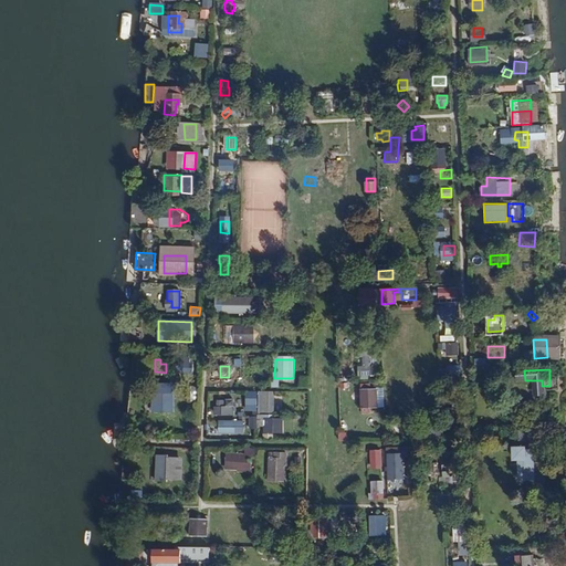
[(257,410),(257,390),(245,390),(245,410),(257,410)]
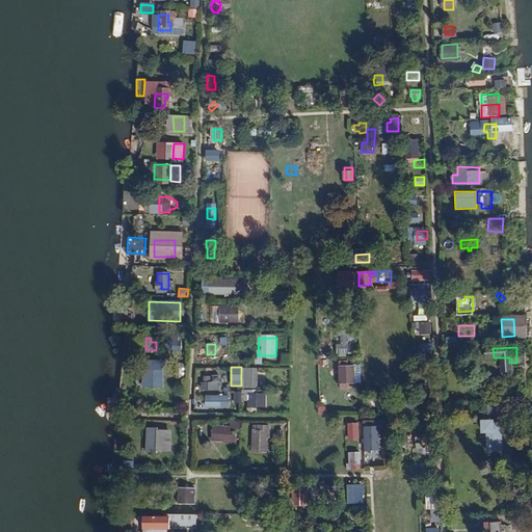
[(257,367),(242,367),(243,388),(258,387),(257,367)]
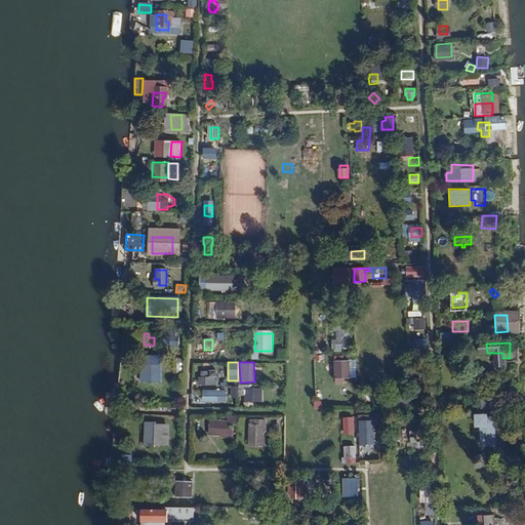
[(351,362),(332,363),(333,379),(352,378),(351,362)]
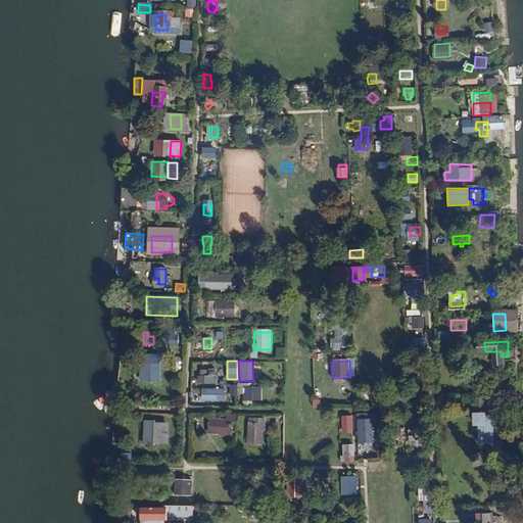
[(155,363),(140,363),(140,374),(156,374),(155,363)]
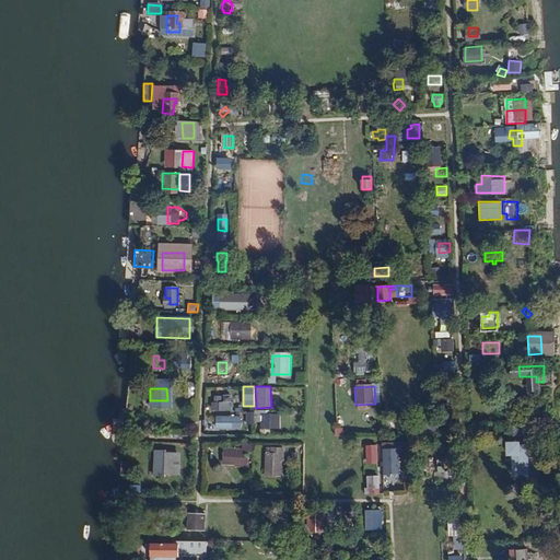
[(229,392),(214,392),(214,408),(230,408),(229,392)]
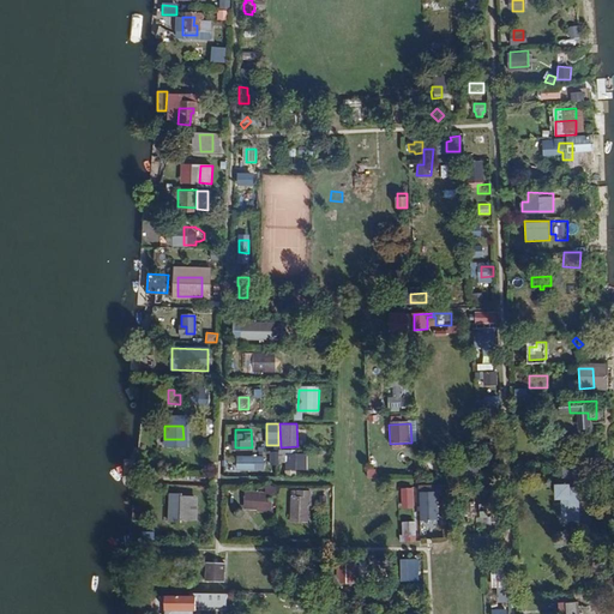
[(499,456),(499,450),(499,443),(488,443),(488,450),(489,450),(489,456),(499,456)]
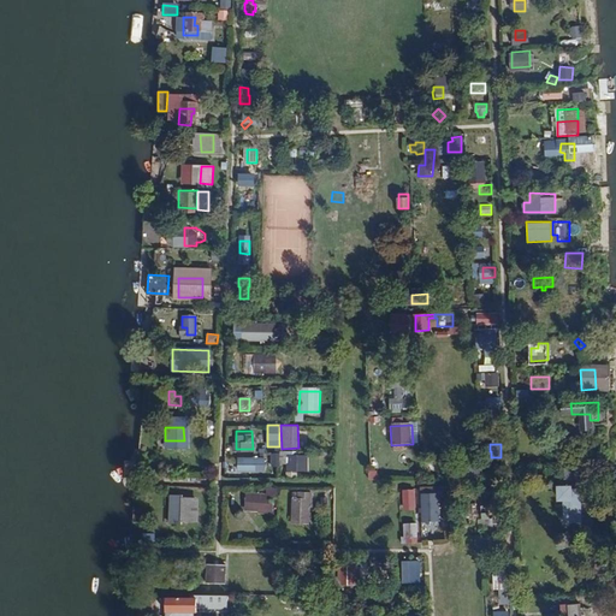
[(288,471),(308,471),(307,452),(271,452),(271,465),(288,465),(288,471)]
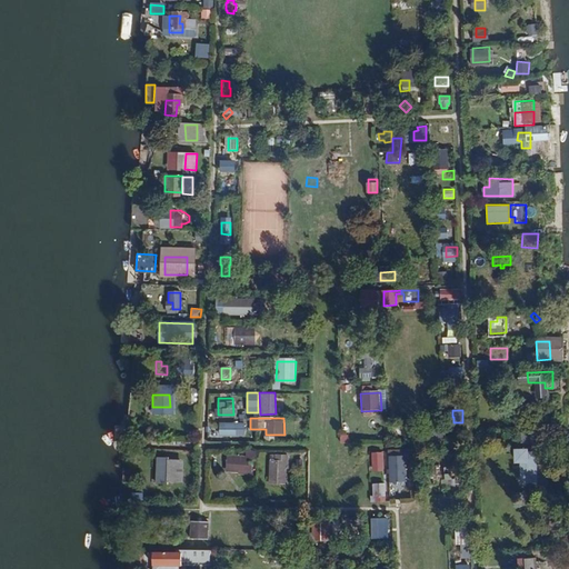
[(236,423),(218,423),(218,433),(236,433),(236,423)]
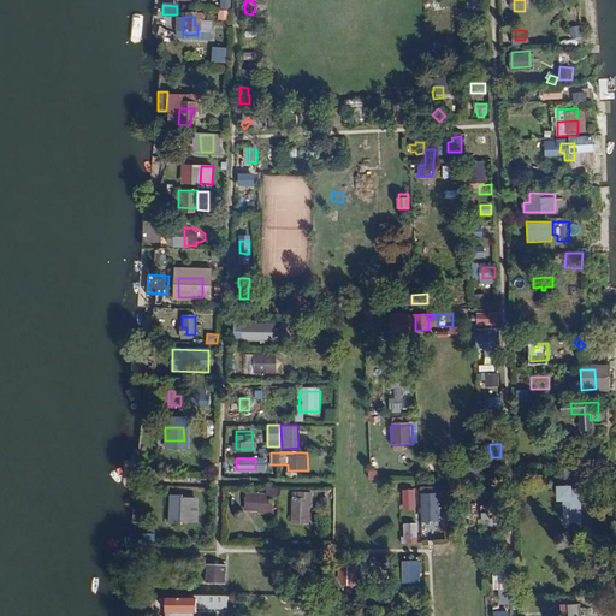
[(582,522),(581,492),(573,492),(573,489),(562,489),(562,502),(568,502),(569,522),(582,522)]
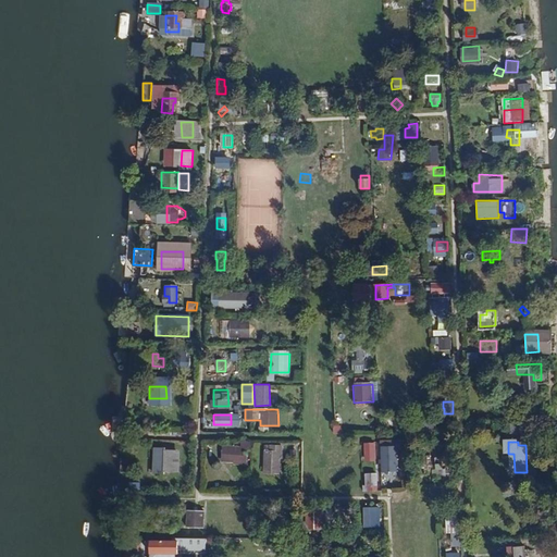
[(283,466),(283,444),(271,444),(271,449),(264,450),(264,466),(283,466)]
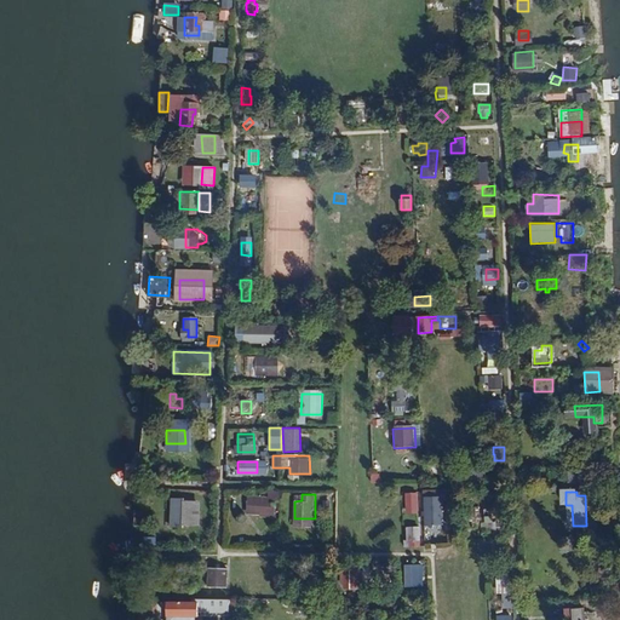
[(407,497),(407,503),(406,503),(406,512),(418,511),(418,503),(415,503),(415,497),(407,497)]
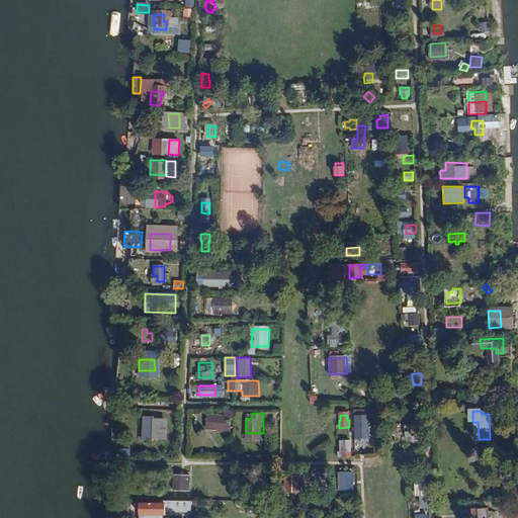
[(415,415),(415,420),(414,420),(414,427),(424,427),(424,420),(422,420),(422,415),(415,415)]
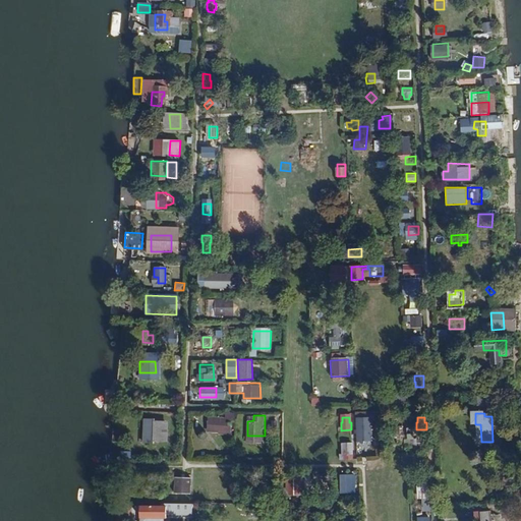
[(232,419),(213,418),(213,431),(232,431),(232,419)]
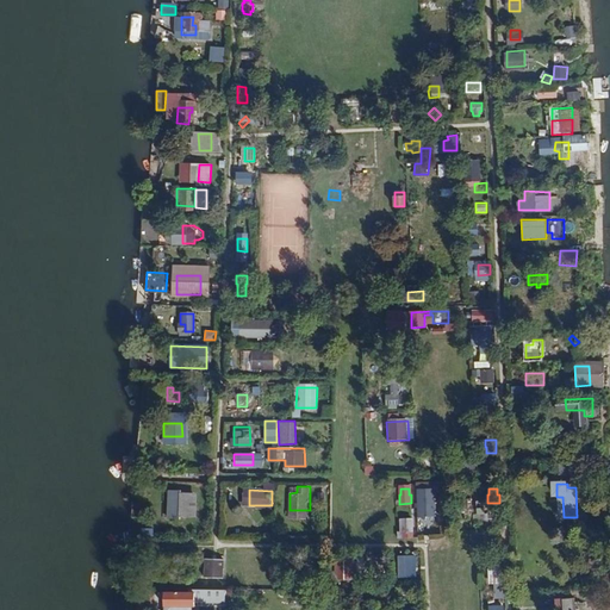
[(434,493),(423,493),(423,510),(434,509),(434,493)]
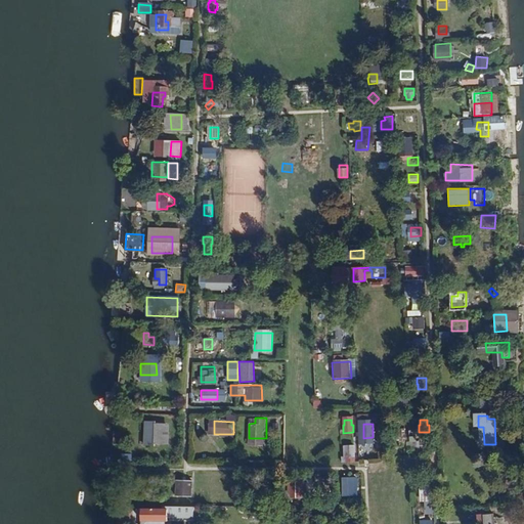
[(167,425),(147,425),(147,443),(156,443),(156,441),(166,441),(167,425)]
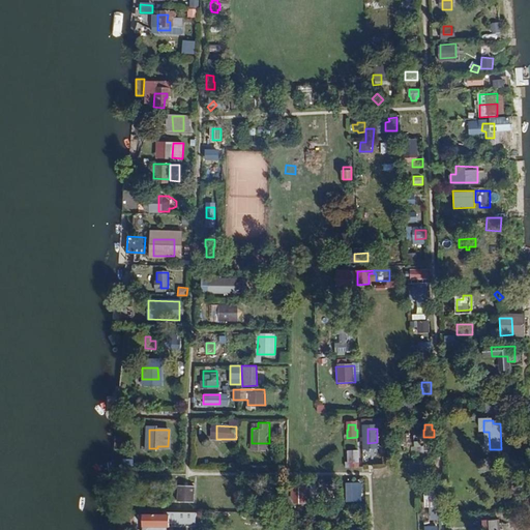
[(410,433),(403,433),(403,438),(401,438),(401,445),(403,445),(403,450),(410,450),(410,445),(412,445),(412,438),(410,438),(410,433)]
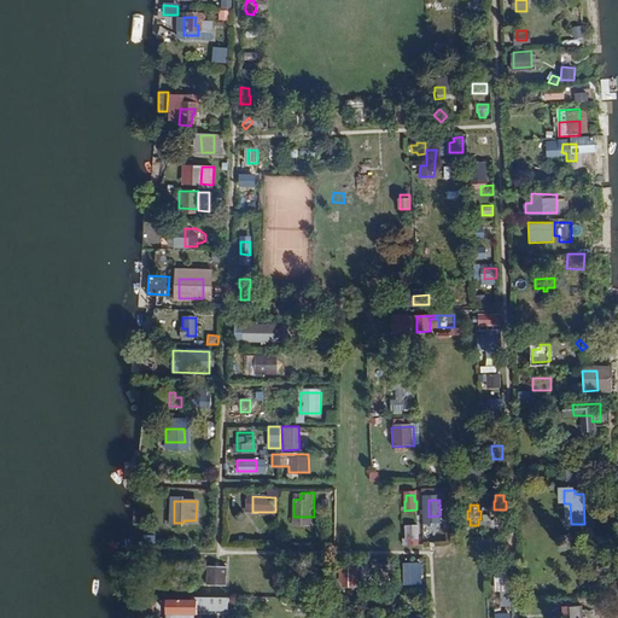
[(505,534),(505,529),(507,529),(507,519),(494,519),(494,529),(496,529),(496,535),(505,534)]
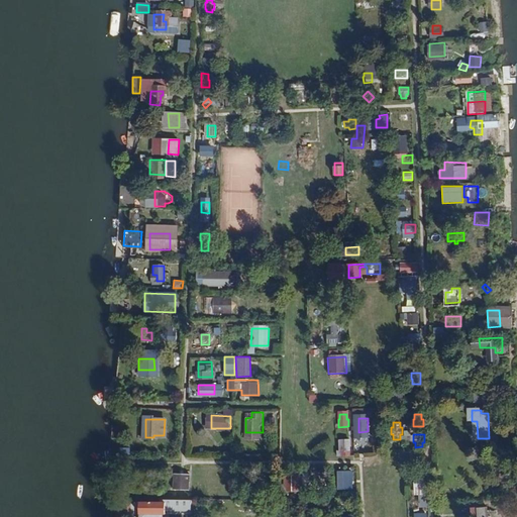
[(342,444),(342,448),(349,448),(349,444),(351,444),(351,436),(341,437),(341,444),(342,444)]
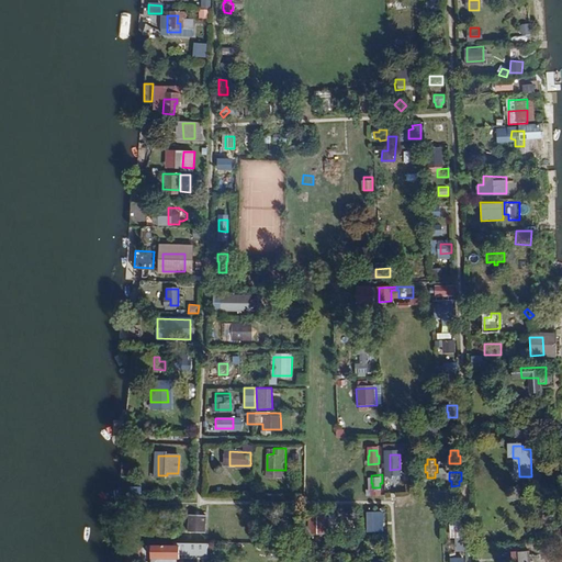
[(172,506),(155,506),(155,519),(172,519),(172,506)]
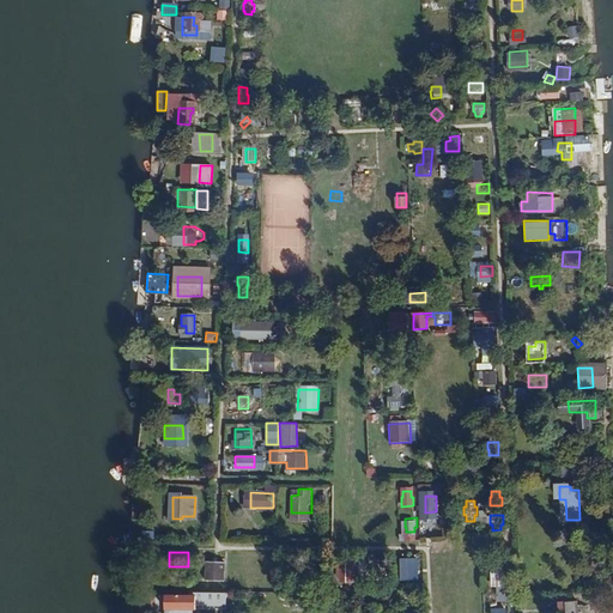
[(226,559),(208,558),(208,578),(226,578),(226,559)]
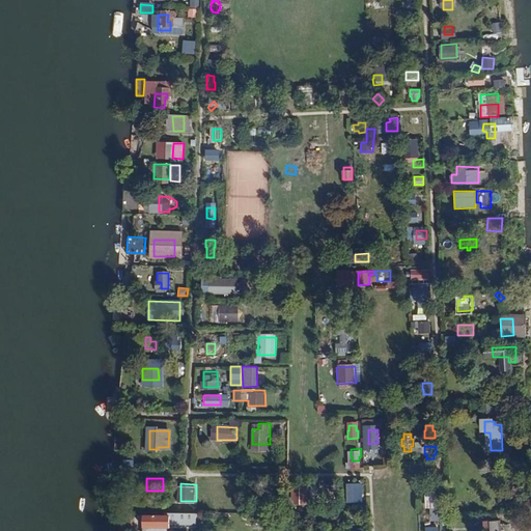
[(305,501),(305,484),(292,484),(292,490),(296,490),(296,501),(305,501)]
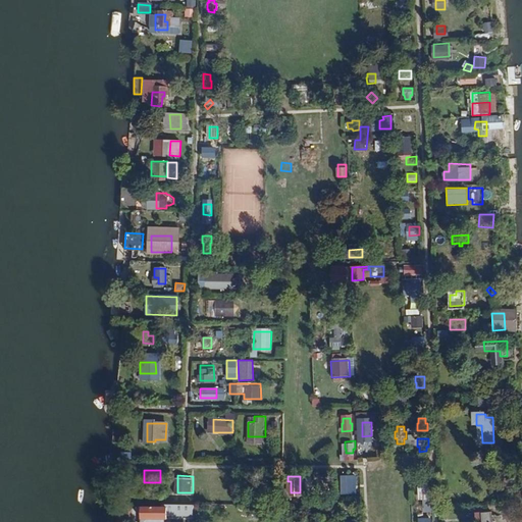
[(354,491),(354,477),(341,477),(341,491),(354,491)]
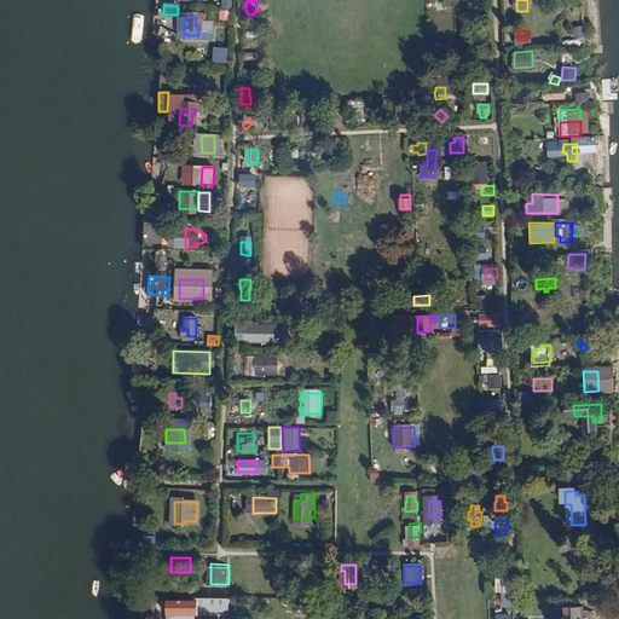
[(508,583),(508,567),(497,567),(498,584),(508,583)]
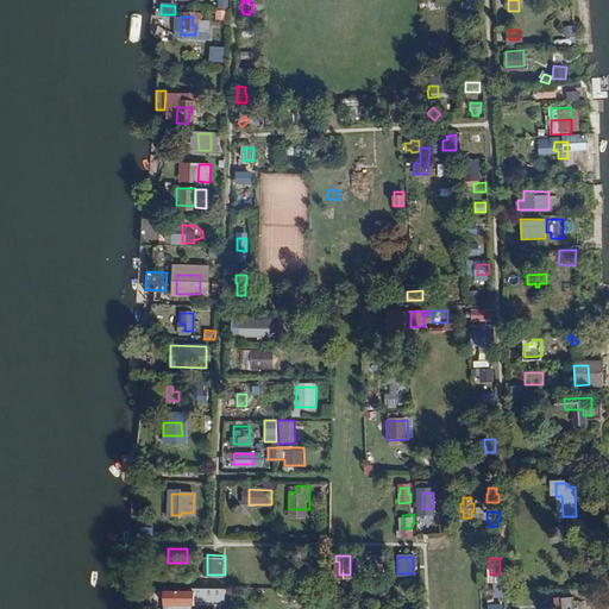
[(303,563),(287,563),(287,575),(303,575),(303,563)]
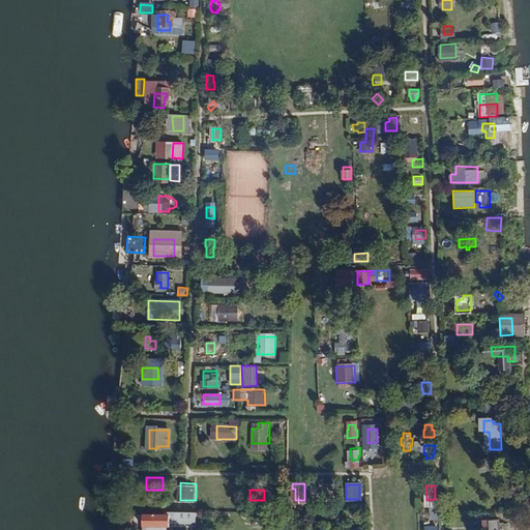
[(430,520),(438,519),(437,507),(429,507),(430,520)]
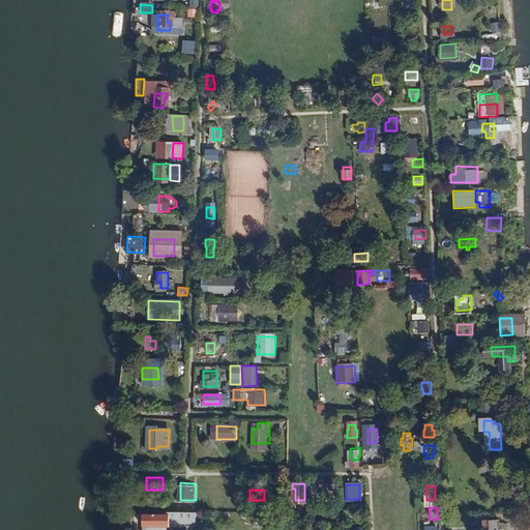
[(194,520),(194,511),(165,511),(165,514),(145,514),(144,526),(166,526),(166,520),(194,520)]
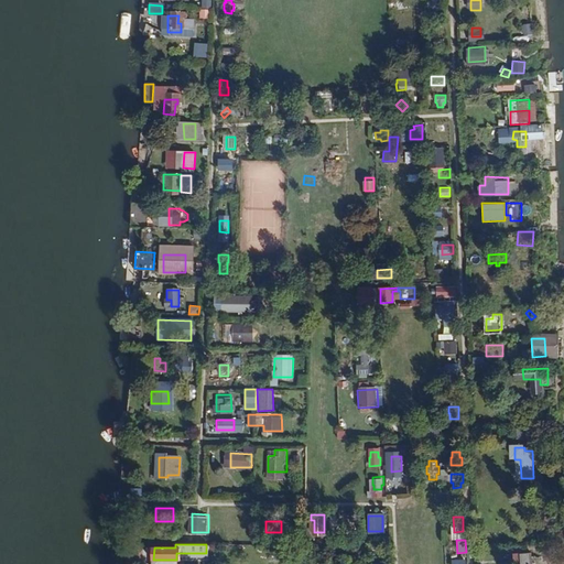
[(532,563),(532,552),(520,553),(520,563),(532,563)]
